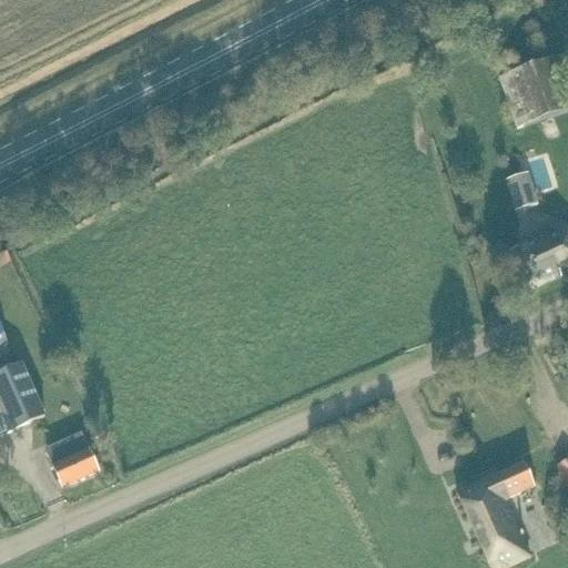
[(515,132),(567,113),(567,78),(561,59),(497,81),(515,132)]
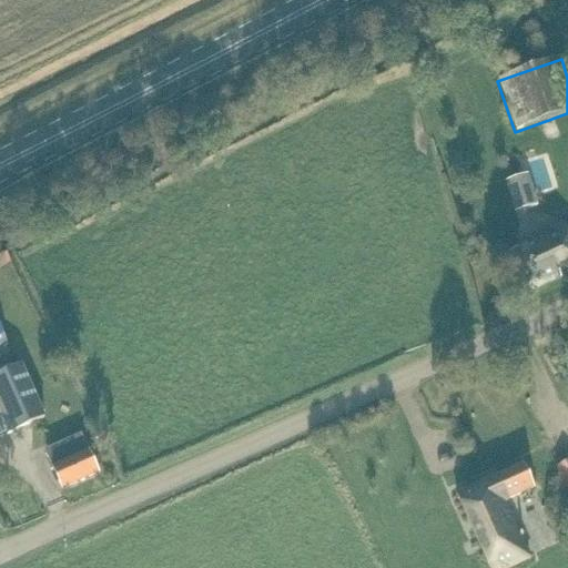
[(537,206),(527,179),(527,176),(505,183),(515,213),(537,206)]
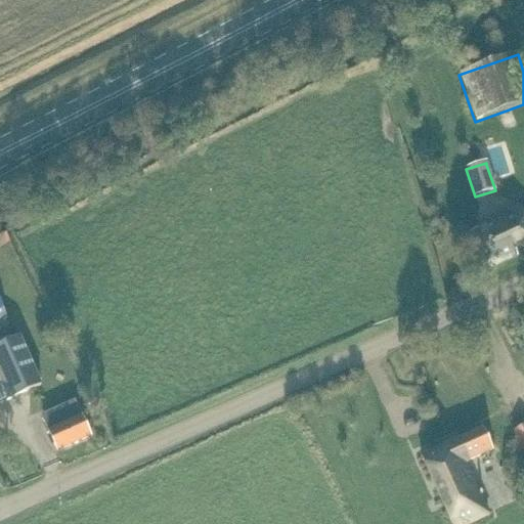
[(514,251),(523,247),(523,210),(469,235),(485,271),(517,257),(514,251)]
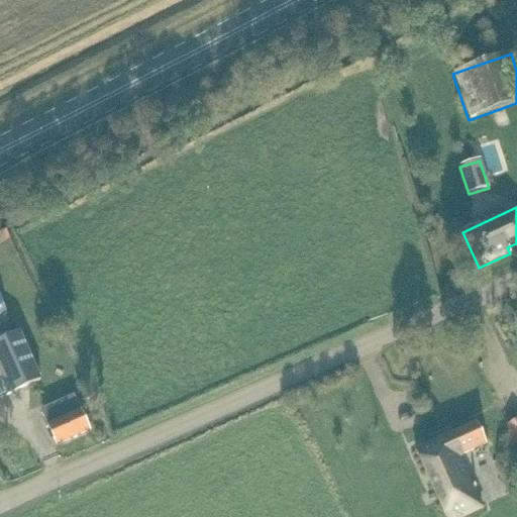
[(0,399),(43,379),(20,332),(0,342),(0,399)]
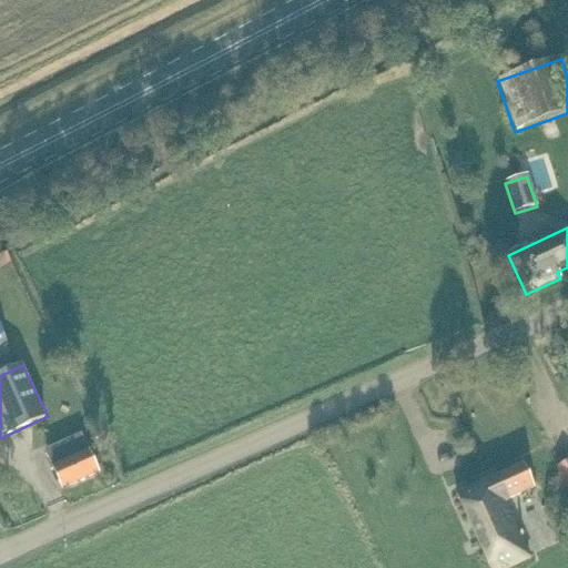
[(52,469),(62,492),(98,475),(88,454),(80,457),(72,442),(50,452),(48,457),(53,469),(52,469)]
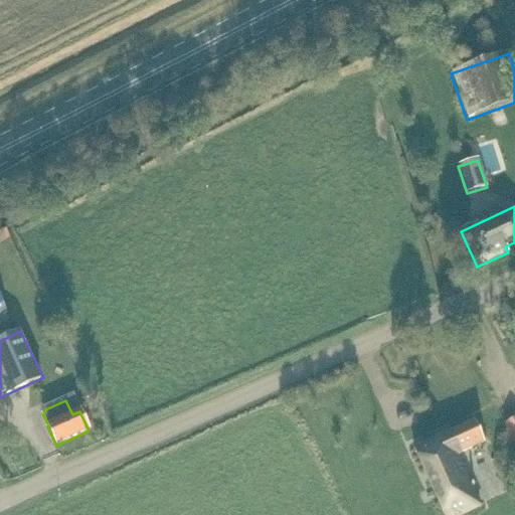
[(474,422),(413,450),(443,514),(463,514),(480,508),(471,489),(474,488),(472,484),(469,485),(456,457),(484,444),(474,422)]
